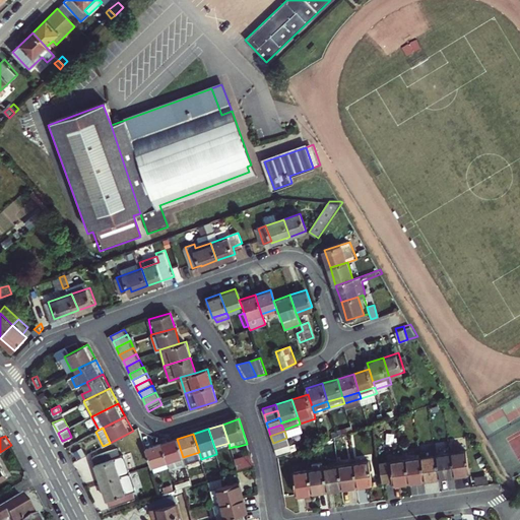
[(286,438),(273,443),(275,450),(288,445),(286,438)]
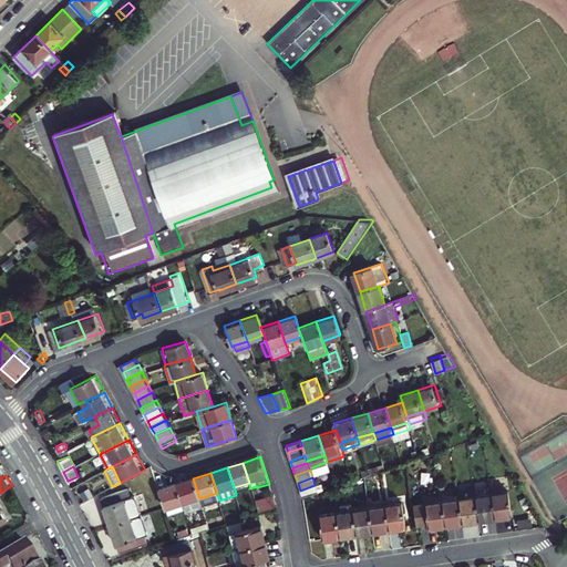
[(184,504),(199,498),(193,478),(177,484),(184,504)]
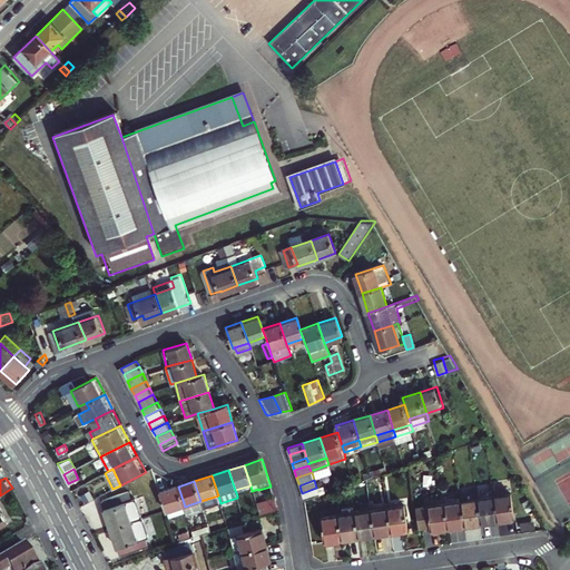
[(178,487),(161,492),(167,510),(167,512),(185,507),(178,487)]
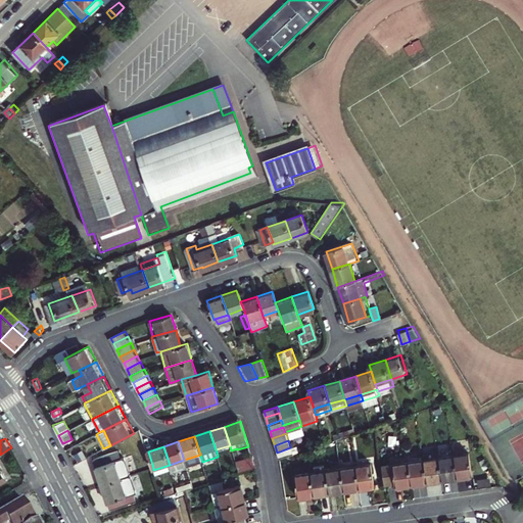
[(280,458),(292,454),(290,447),(277,453),(280,458)]
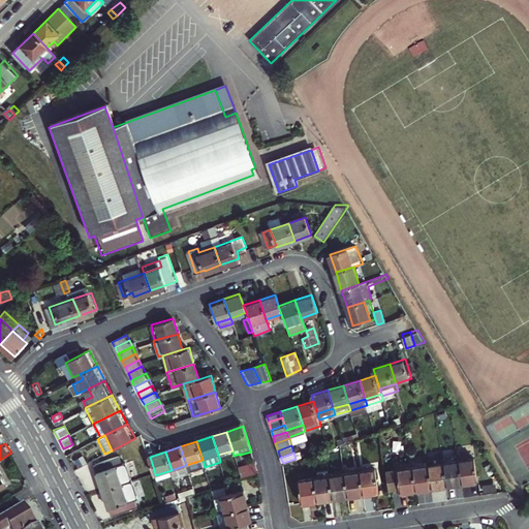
[(155,473),(150,457),(146,458),(152,474),(155,473)]
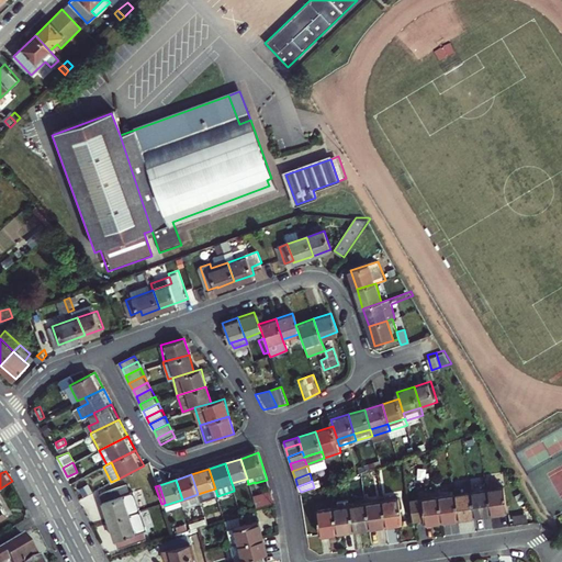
[(507,485),(491,487),(494,512),(510,509),(507,485)]
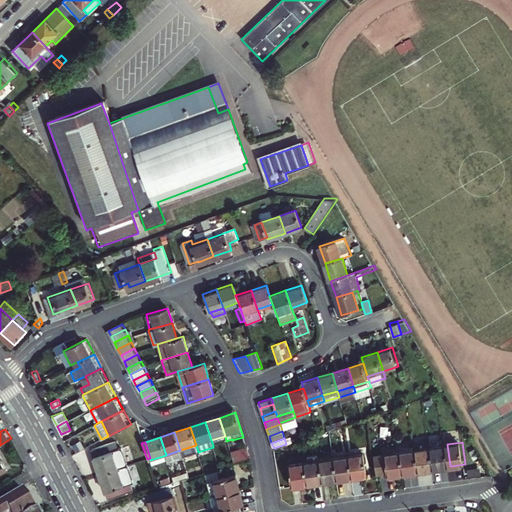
[(99,474),(116,469),(122,467),(125,466),(119,450),(111,453),(108,444),(90,449),(99,474)]
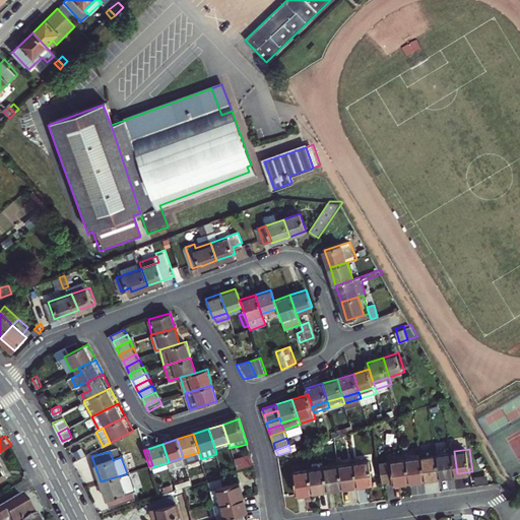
[(220,451),(216,452),(216,454),(220,467),(225,465),(220,451)]
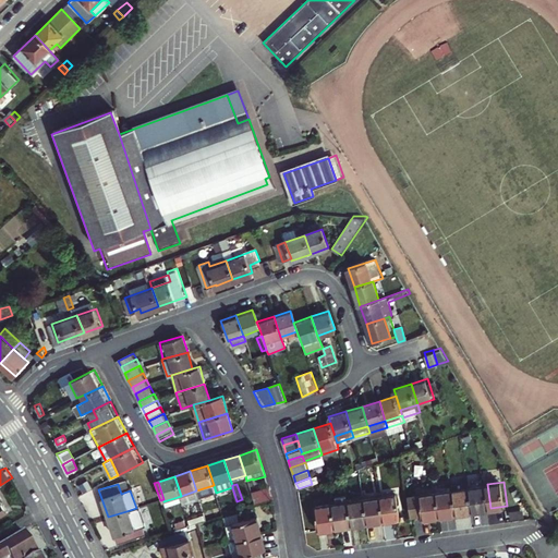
[(487,484),(470,486),(473,510),(490,508),(487,484)]
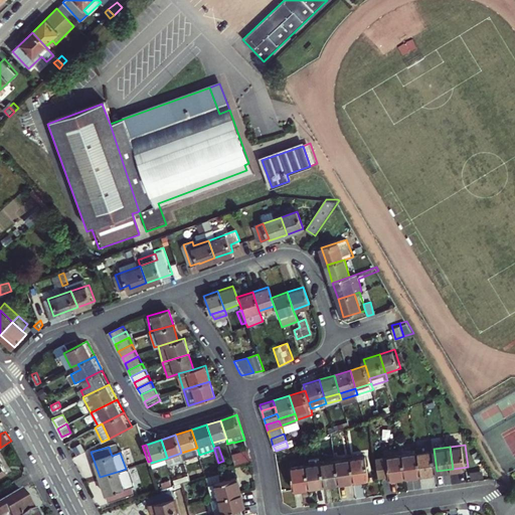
[(434,449),(419,451),(422,473),(437,471),(434,449)]
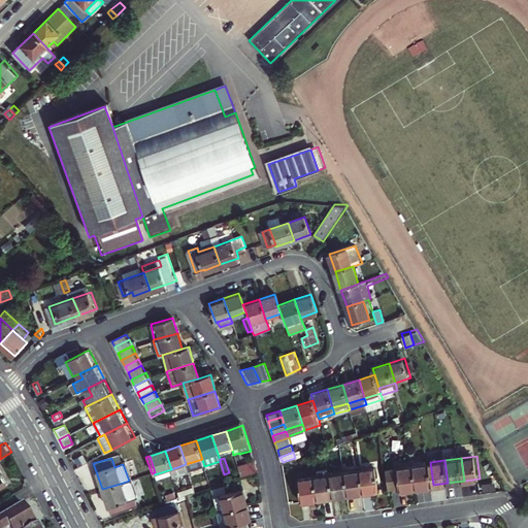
[(417,488),(433,485),(430,462),(414,465),(417,488)]
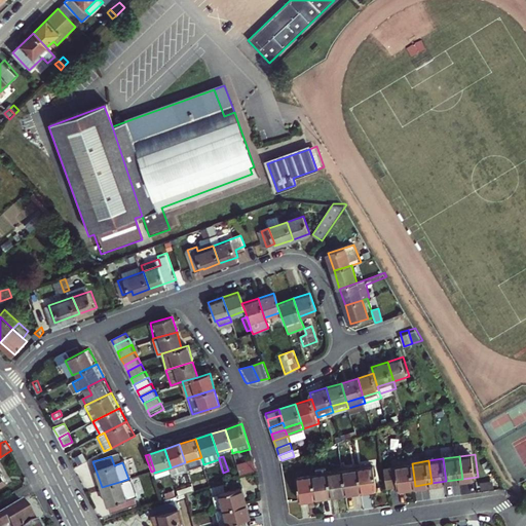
[(242,474),(256,470),(254,461),(240,466),(242,474)]
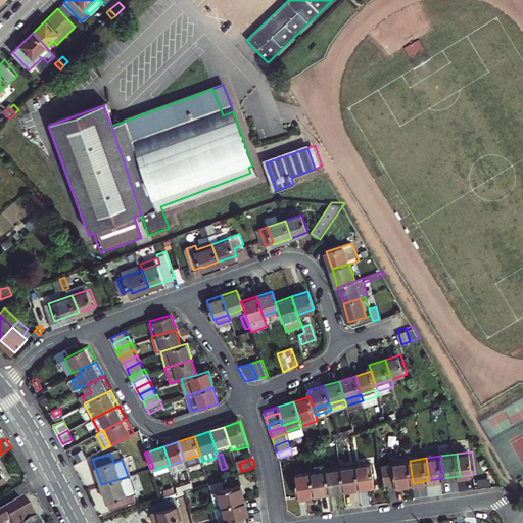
[(170,465),(172,470),(186,465),(184,460),(170,465)]
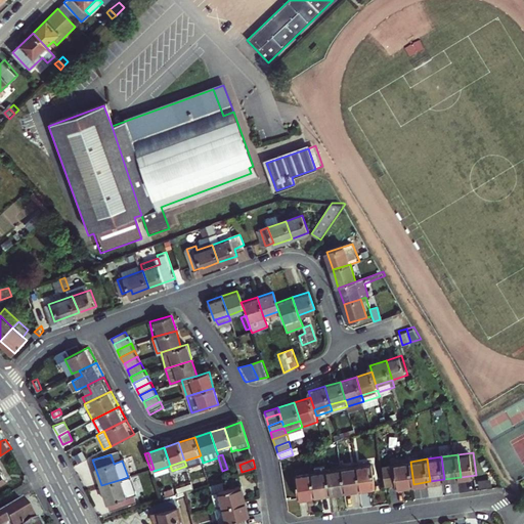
[(398,486),(413,484),(410,462),(385,465),(388,485),(398,484),(398,486)]
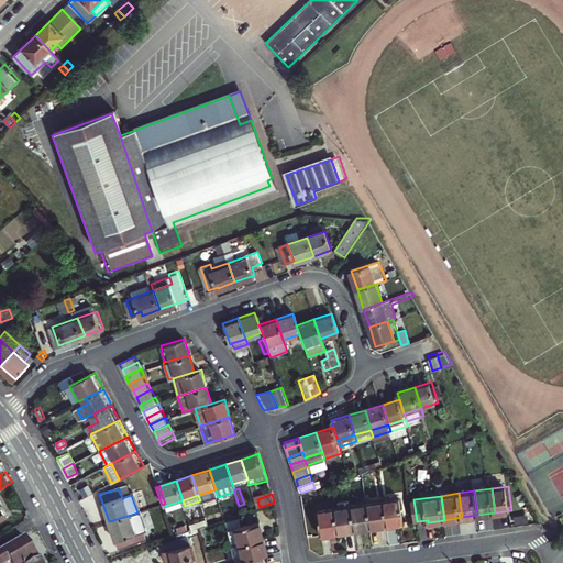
[(334,499),(335,507),(339,531),(356,529),(353,505),(352,497),(334,499)]
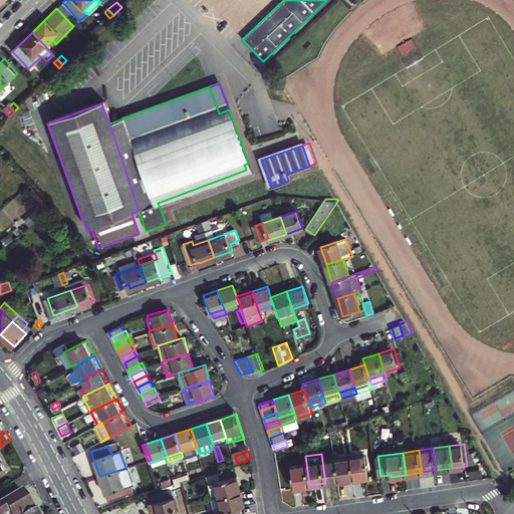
[(351,457),(354,479),(370,476),(367,454),(351,457)]
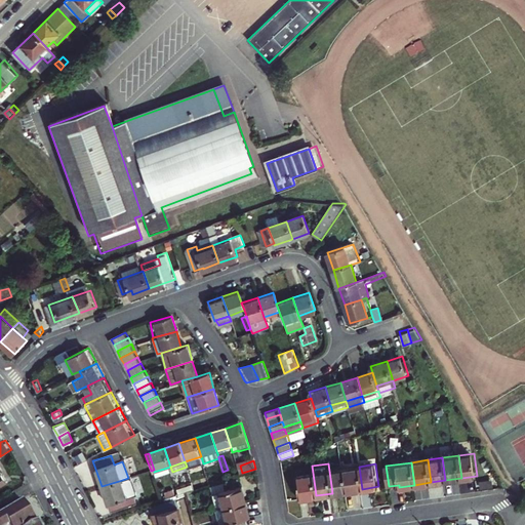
[(362,489),(359,467),(345,469),(348,491),(362,489)]
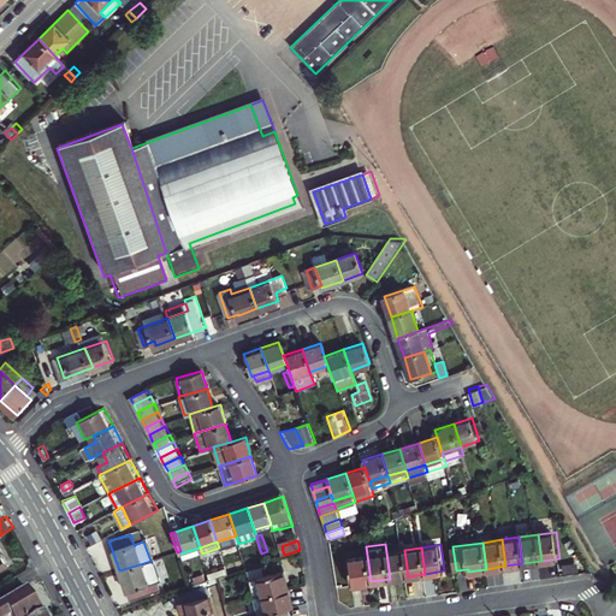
[(404,550),(386,552),(390,579),(408,576),(404,550)]
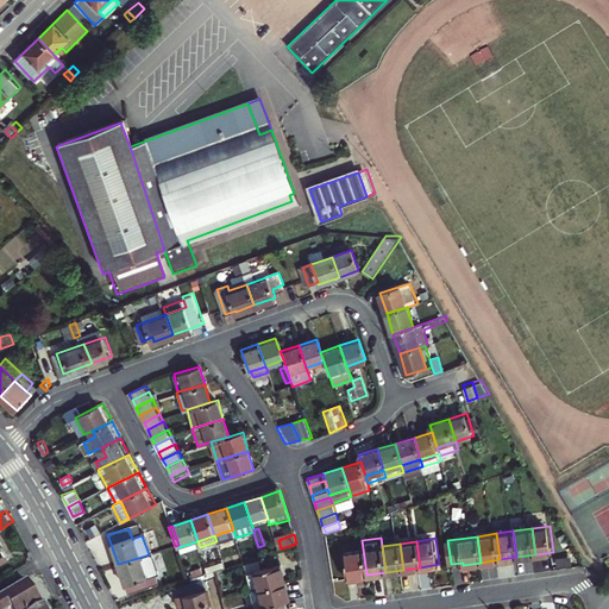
[(366,575),(363,548),(341,551),(345,577),(366,575)]
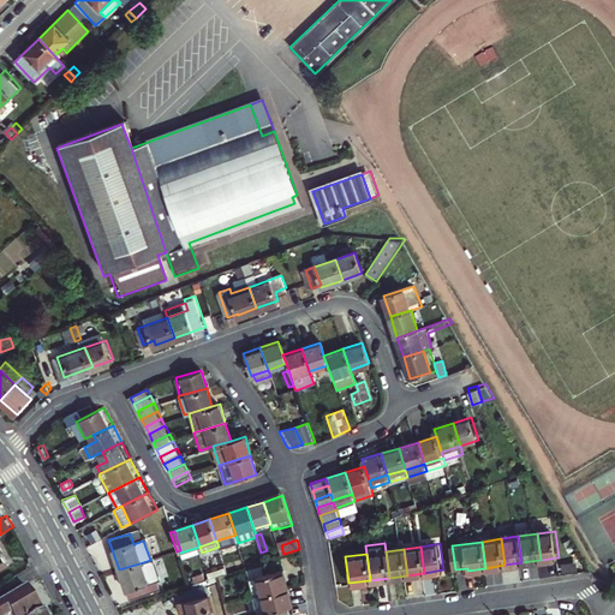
[(154,584),(147,561),(139,563),(148,586),(154,584)]
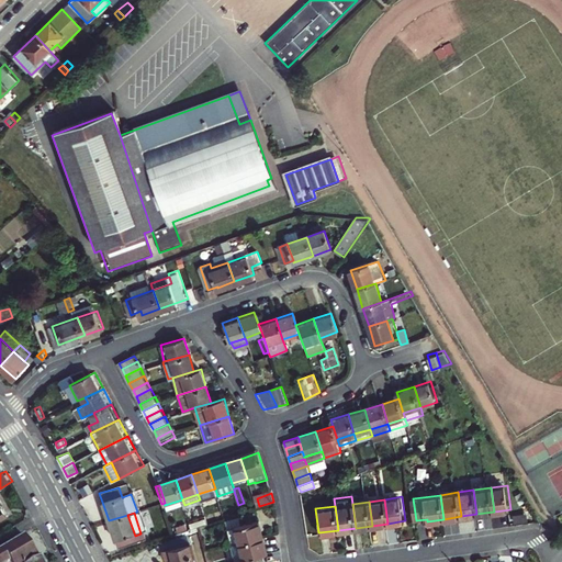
[(136,541),(135,536),(127,515),(109,520),(119,547),(136,541)]
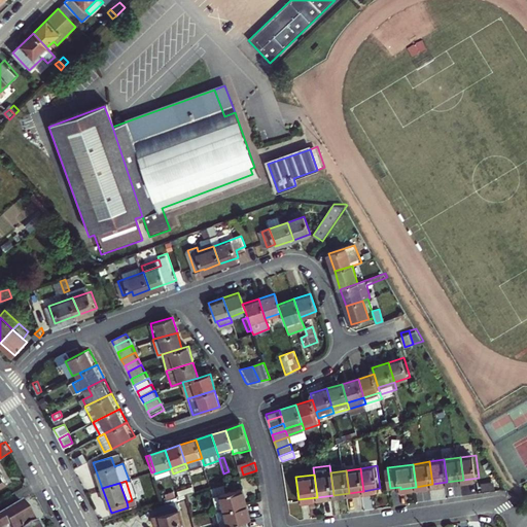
[(195,490),(192,484),(182,487),(184,493),(195,490)]
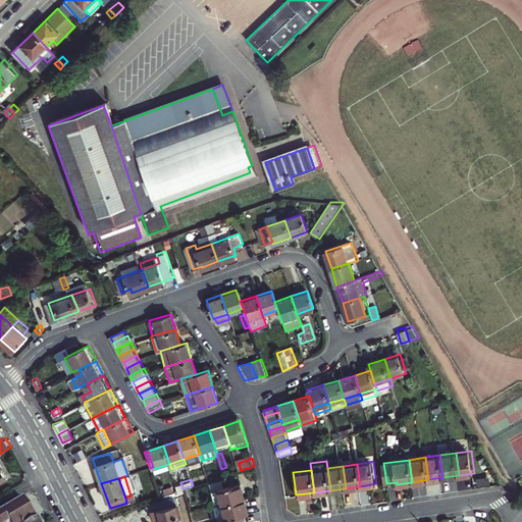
[(219,489),(223,504),(245,499),(242,483),(219,489)]
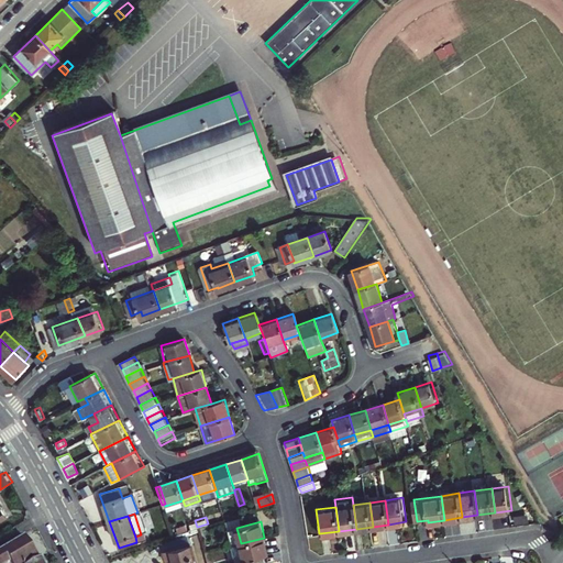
[(241,543),(244,560),(258,556),(268,554),(264,538),(241,543)]
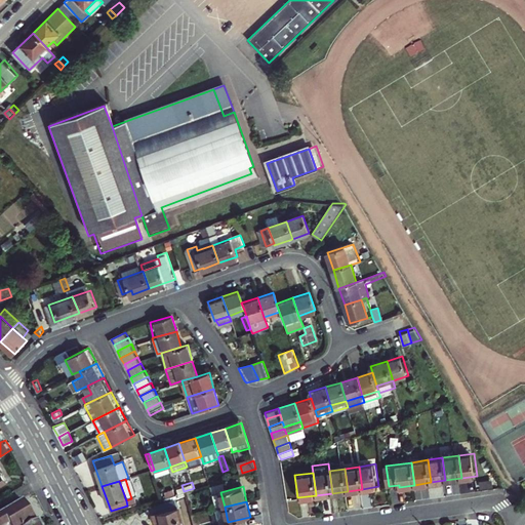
[(29,524),(34,523),(22,502),(0,514),(0,524),(29,524)]
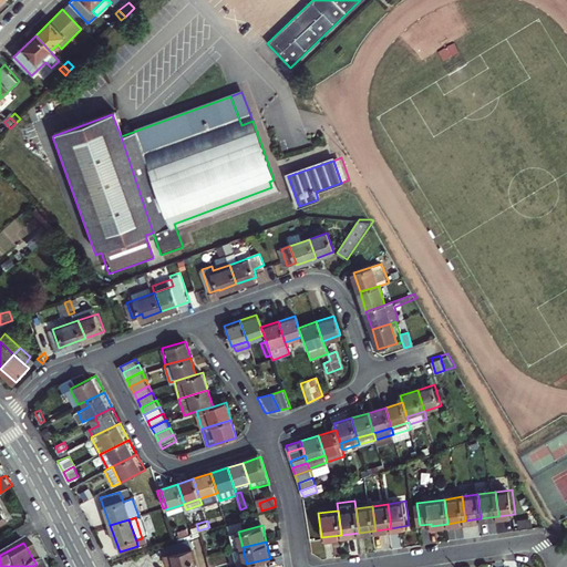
[(197,566),(193,547),(164,554),(167,565),(174,563),(174,566),(197,566)]
